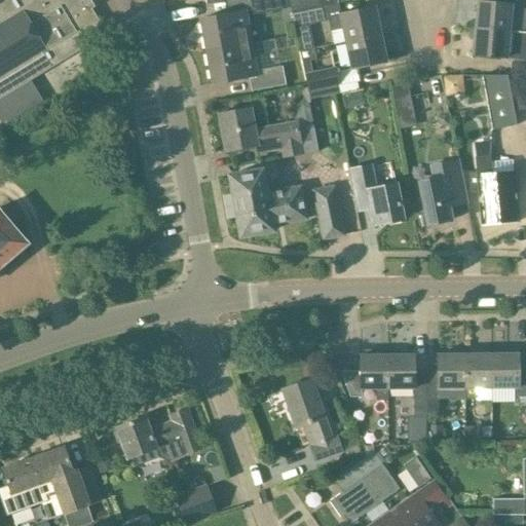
[(0,0),(0,95),(83,43),(83,44),(108,29),(101,17),(98,20),(90,8),(94,6),(89,0),(0,0)]
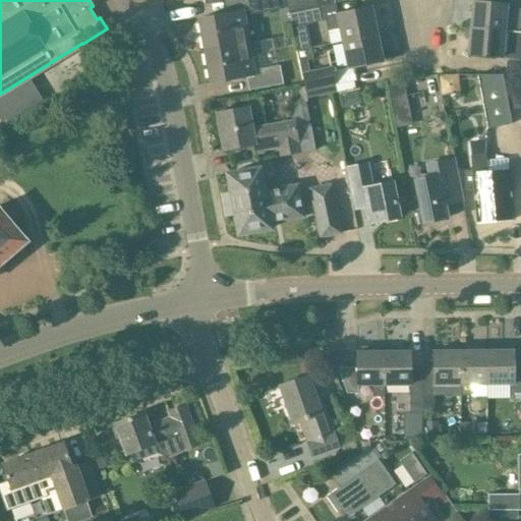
[(247,0),(251,15),(283,10),(281,0),(247,0)]
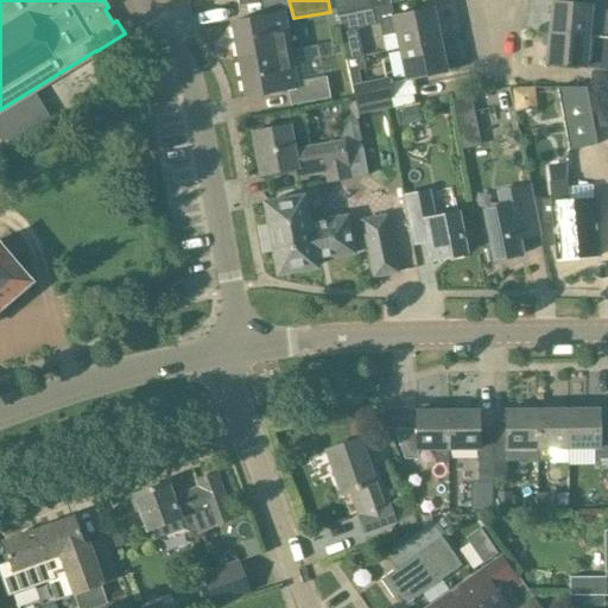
[(333,0),(337,16),(372,8),(369,0),(333,0)]
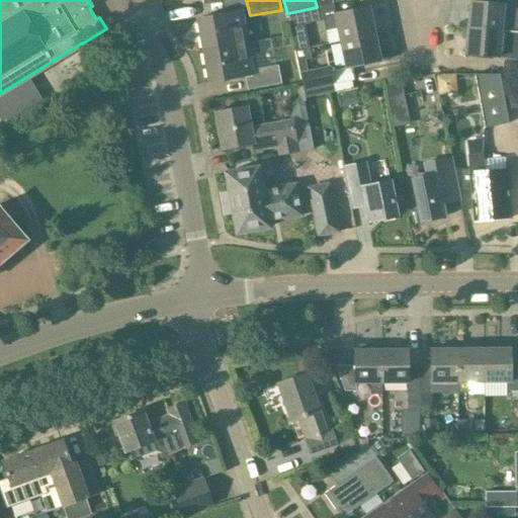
[(469,1),(466,28),(517,32),(517,0),(509,0),(509,5),(469,1)]
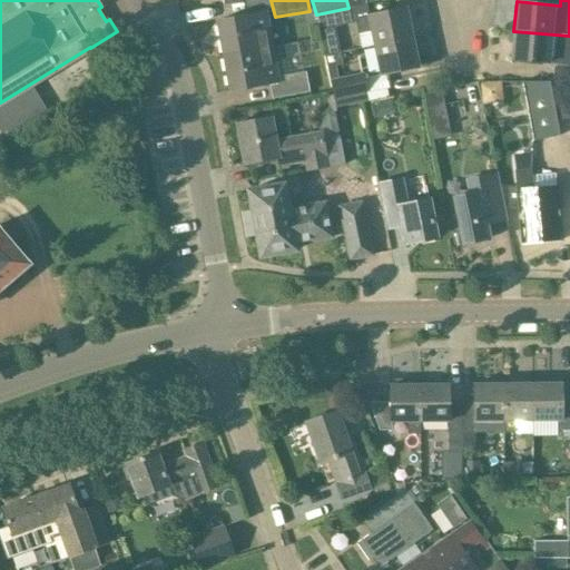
[(349,8),(316,15),(325,56),(340,53),(333,27),(356,22),(359,33),(372,31),(375,46),(411,38),(404,9),(370,16),(367,5),(349,8)]
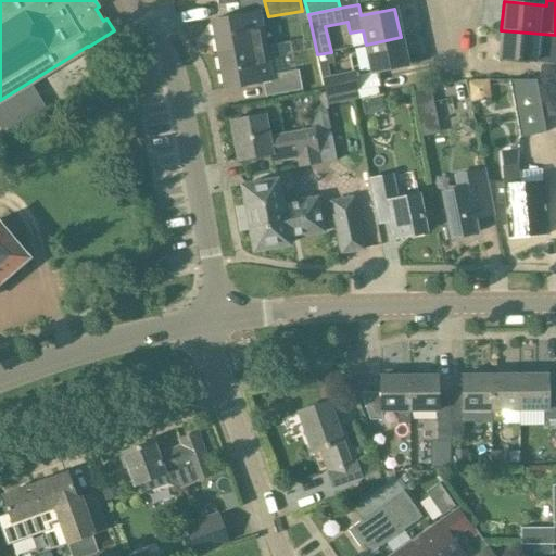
[(213,21),(219,55),(265,47),(258,13),(213,21)]
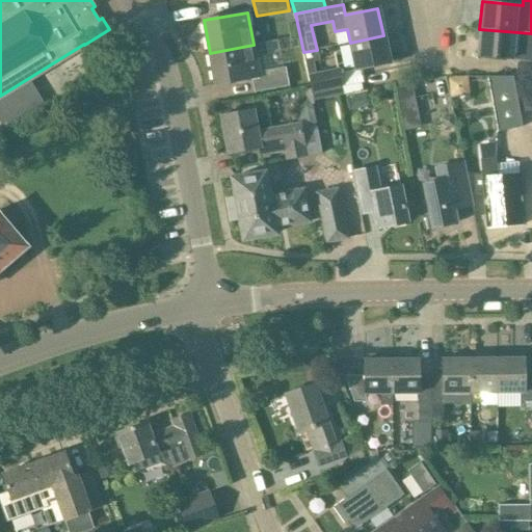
[(517,59),(515,77),(531,76),(531,33),(479,29),(477,55),(517,59)]
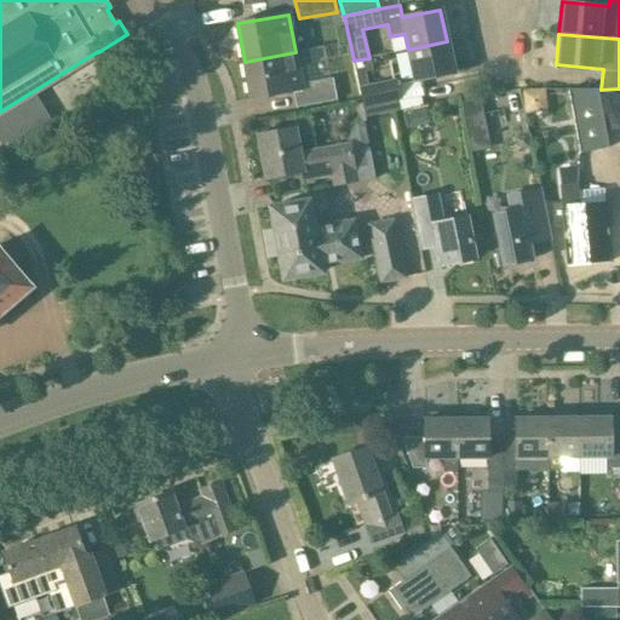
[(454,73),(451,61),(454,57),(452,44),(447,41),(408,50),(415,81),(454,73)]
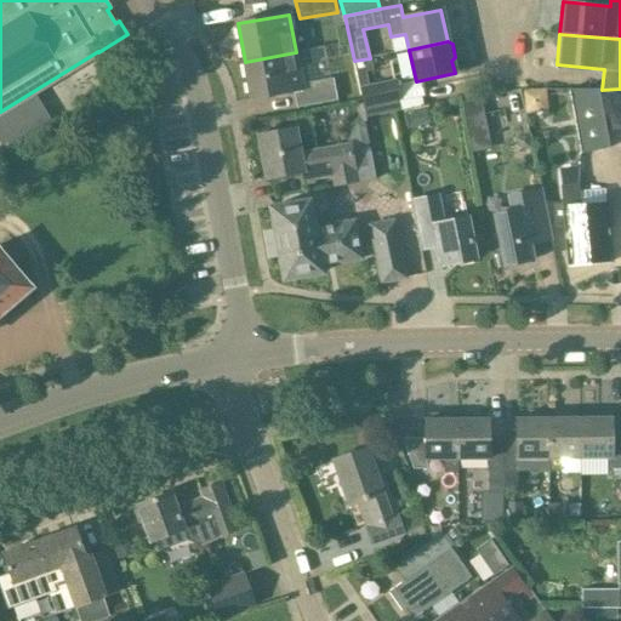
[(296,52),(245,62),(251,100),(295,92),(298,109),(339,102),(334,79),(302,85),(296,52)]
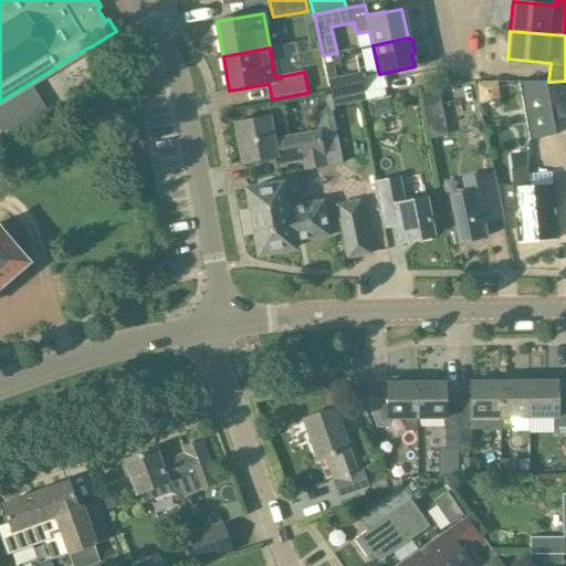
[(366,91),(362,72),(327,79),(332,98),(366,91)]
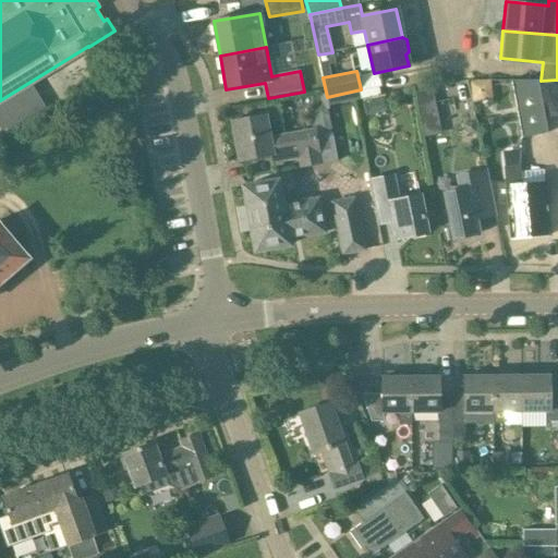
[(548,132),(545,118),(538,80),(511,80),(522,137),(548,132)]
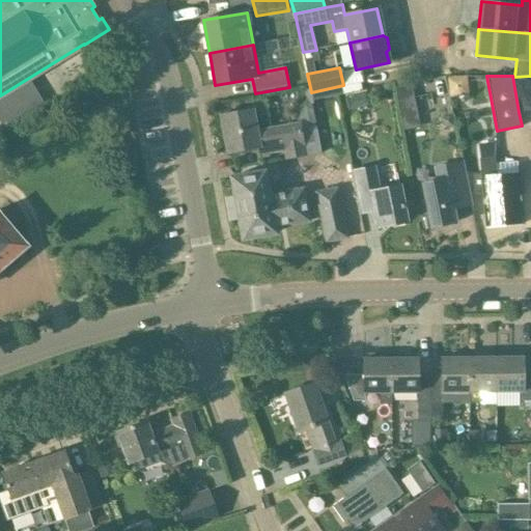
[(530,76),(514,77),(512,76),(519,112),(530,109),(530,76)]
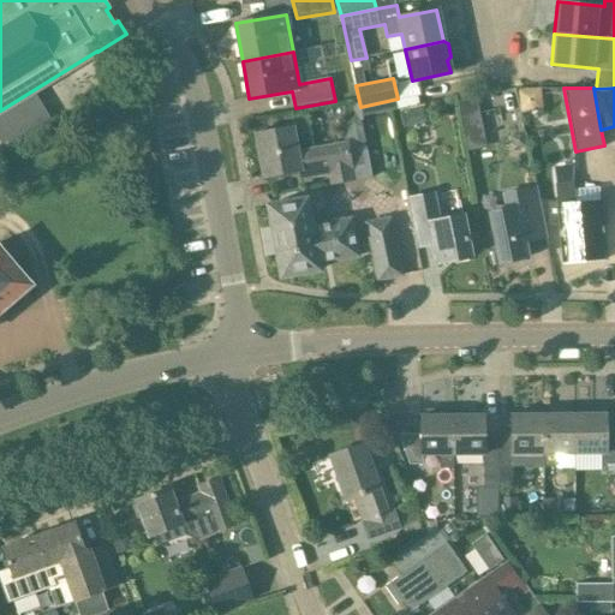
[(466,149),(484,147),(478,97),(460,100),(466,149)]
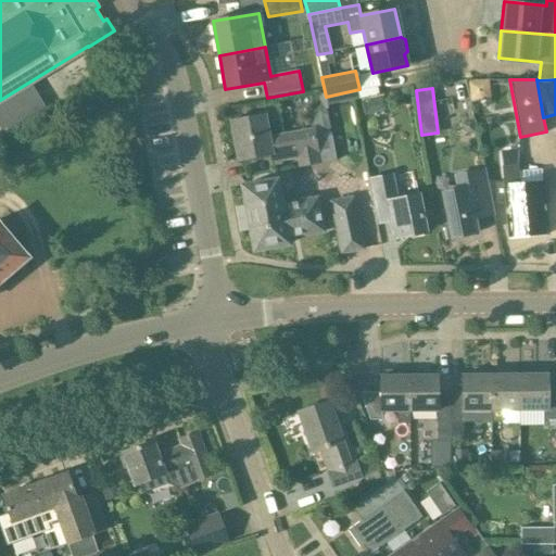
[(337,161),(331,135),(326,108),(317,109),(311,121),(312,129),(281,135),(280,125),(266,127),(264,115),(230,121),(237,160),(269,153),(272,162),(297,158),(299,167),(337,161)]
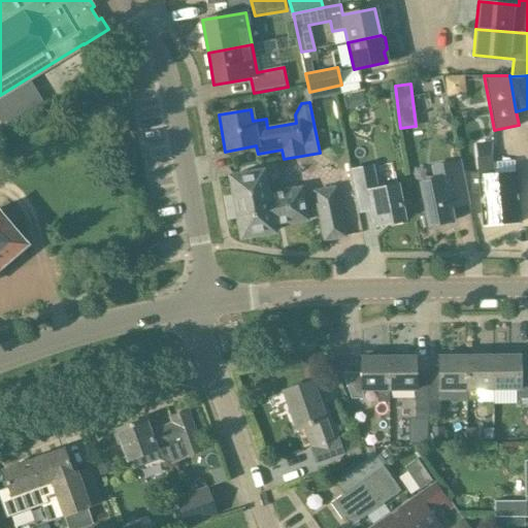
[(521,221),(516,172),(494,174),(492,157),(476,158),(484,225),(521,221)]
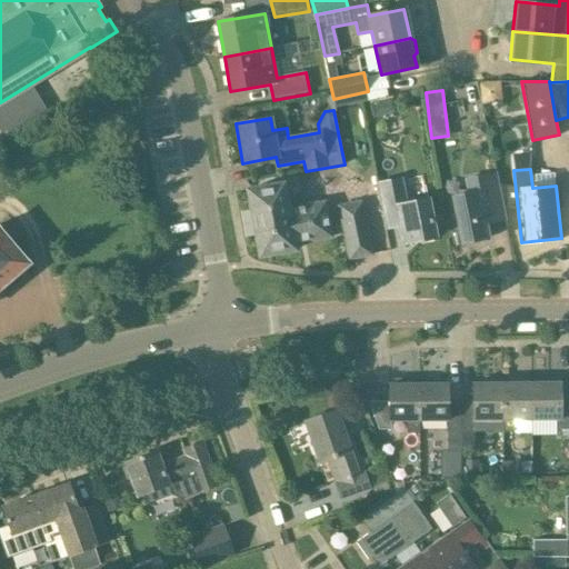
[(503,217),(496,175),(467,180),(469,195),(452,198),(462,245),(488,239),(485,220),(503,217)]
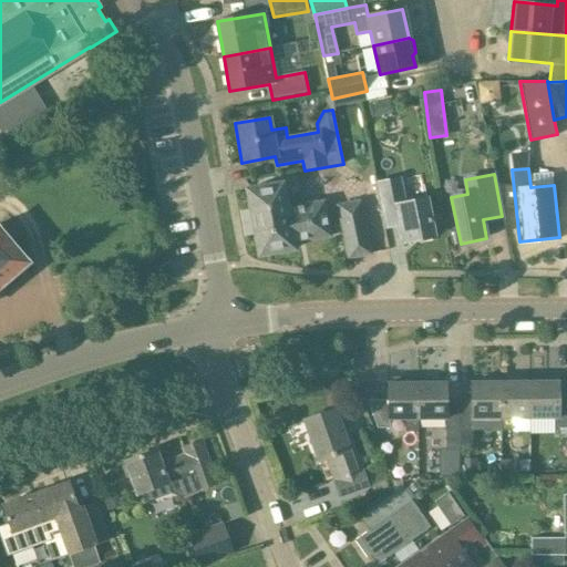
[(402,243),(418,239),(420,241),(430,239),(431,237),(434,237),(426,198),(404,203),(400,178),(374,183),(383,228),(399,226),(402,243)]
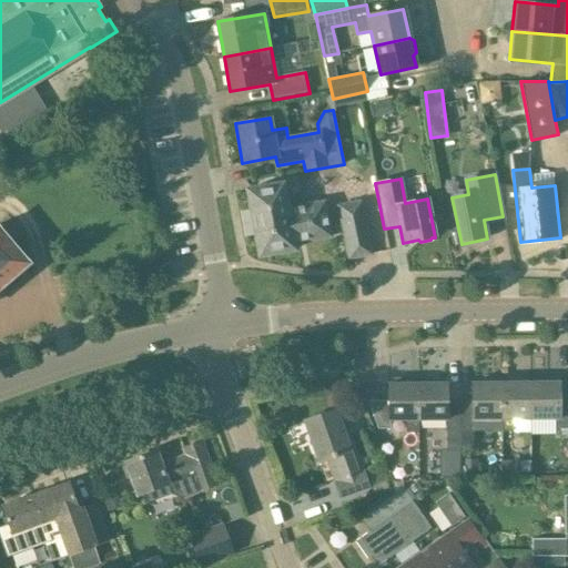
[(284,255),(283,252),(294,250),(293,243),(328,236),(322,204),(287,211),(282,184),(247,191),(251,211),(246,212),(251,235),(255,234),(260,256),(270,254),(271,257),(284,255)]
